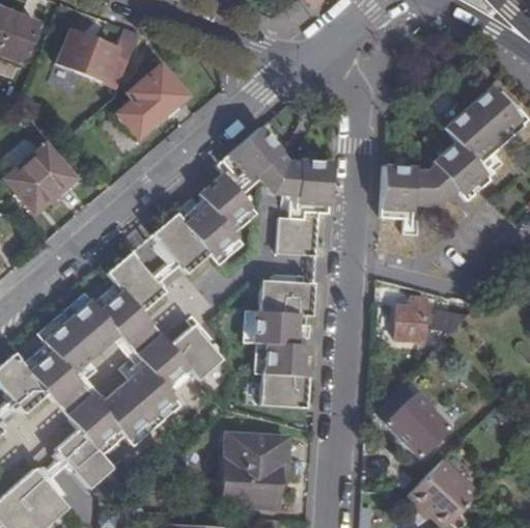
[(36,24),(0,10),(0,56),(21,64),(36,24)]
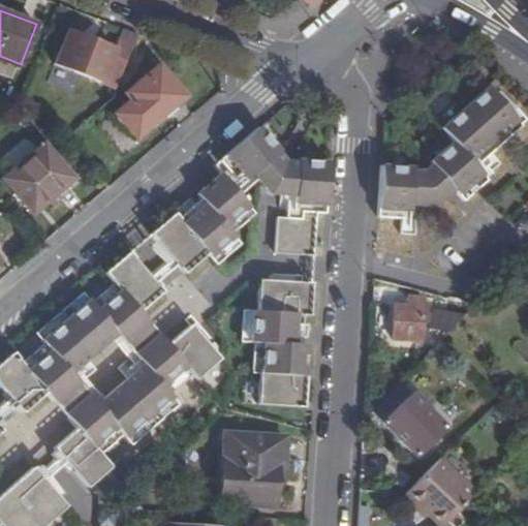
[(116,89),(136,36),(121,30),(113,50),(67,32),(55,66),(116,89)]
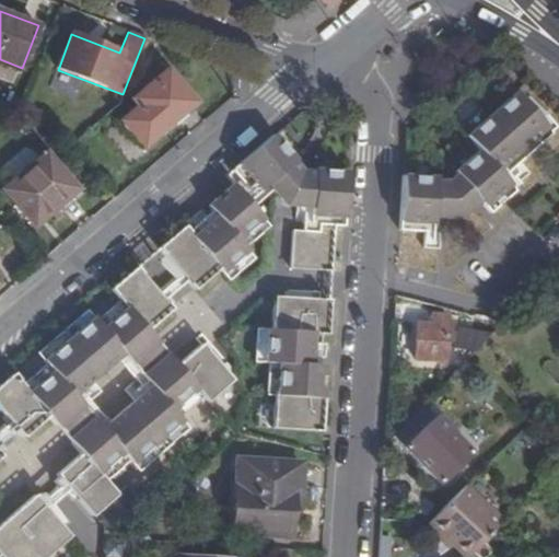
[(144,147),(198,102),(169,67),(131,99),(138,105),(121,120),(144,147)]
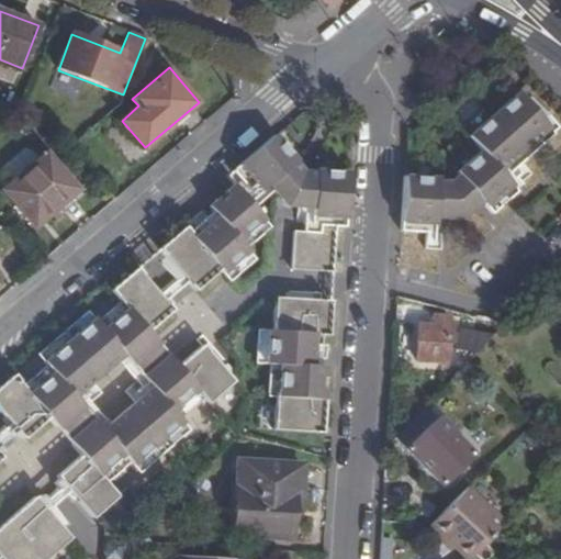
[(441,179),(408,177),(404,231),(438,233),(439,217),(466,220),(485,202),(495,214),(520,191),(508,178),(557,135),(520,93),(471,136),(484,152),(460,172),(462,176),(453,185),(441,183),(441,179)]
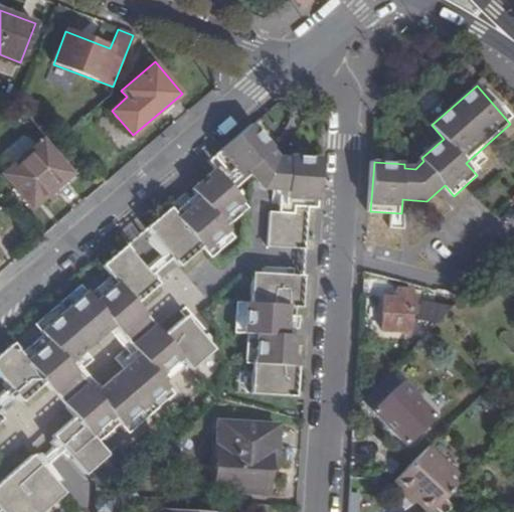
[(274,145),(253,122),(215,156),(229,172),(225,177),(219,171),(211,177),(204,184),(196,191),(201,197),(179,217),(170,207),(148,226),(180,264),(201,244),(205,248),(229,228),(220,219),(243,199),(229,183),(247,169),(265,187),(289,188),(288,196),(281,196),(280,210),(271,209),(269,244),(306,246),(308,206),(318,206),(321,156),(291,154),(290,157),(279,155),(272,147),(274,145)]
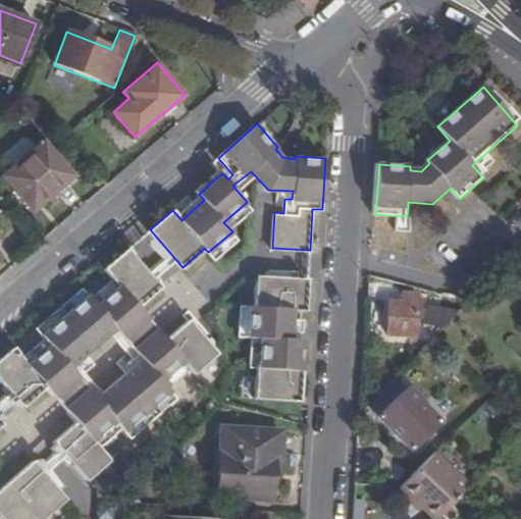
[(32,209),(72,175),(43,141),(3,175),(32,209)]
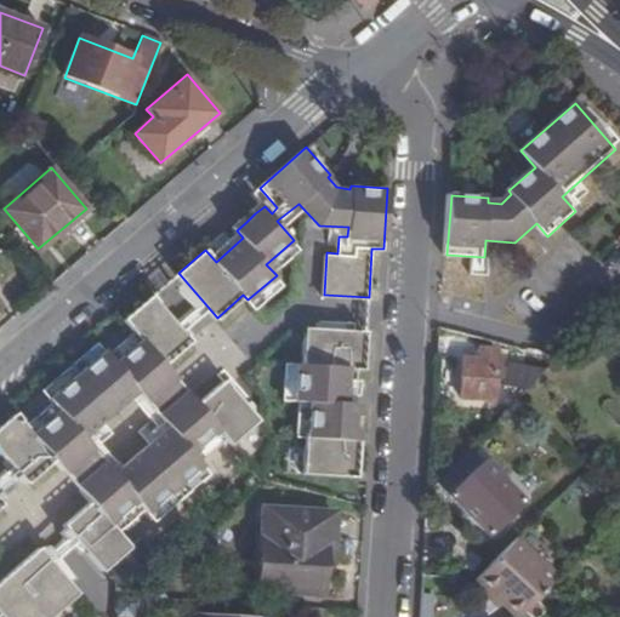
[(255,213),(265,206),(262,203),(252,210),(255,213)]
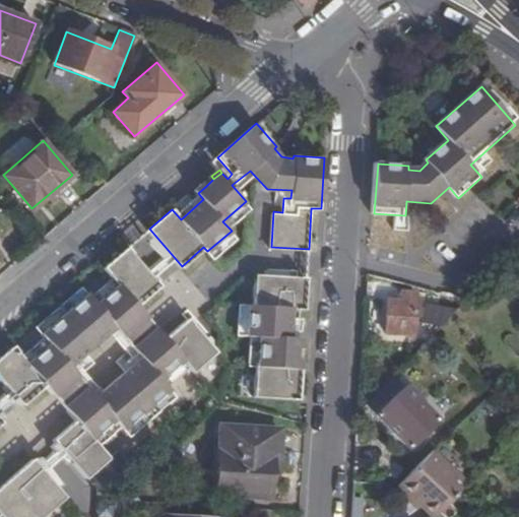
[(195,190),(198,193),(206,186),(203,184),(195,190)]
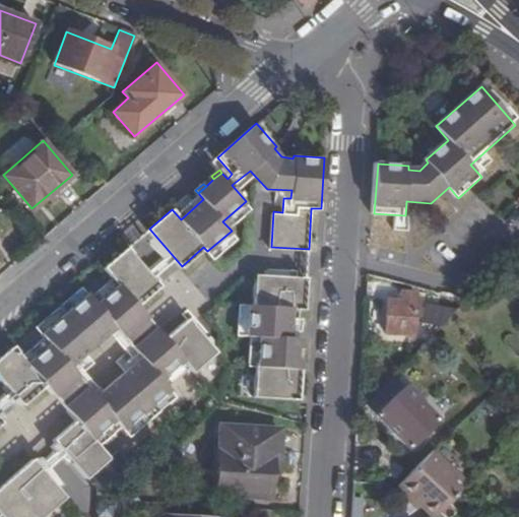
[(128,247),(106,266),(138,305),(160,285),(128,247)]
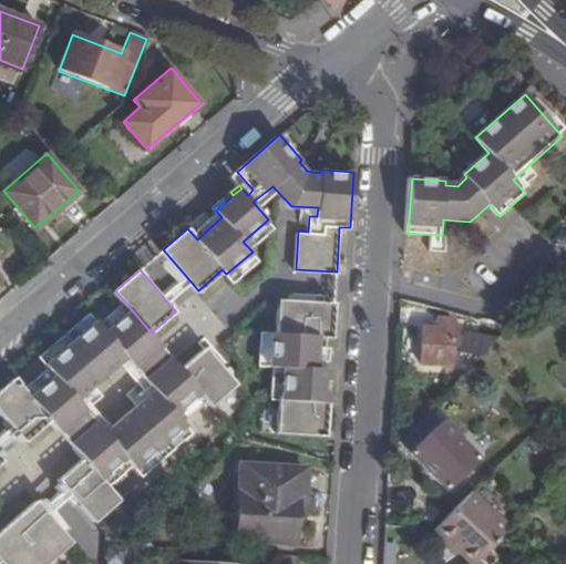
[(565,272),(555,280),(565,290),(565,272)]
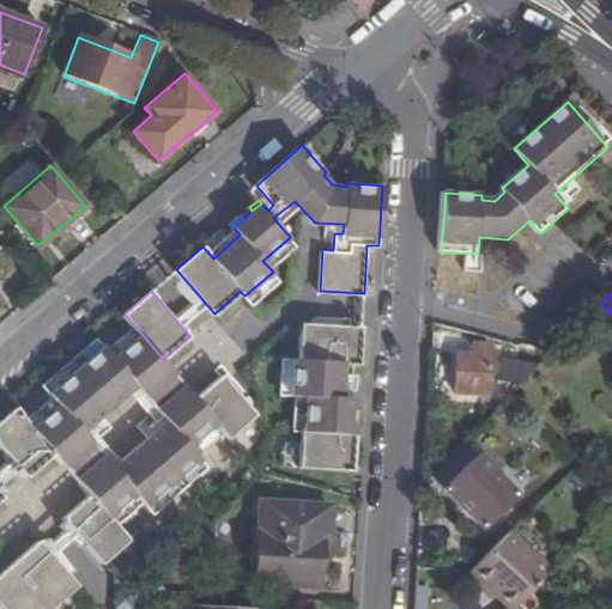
[(229,439),(248,422),(214,420),(197,399),(163,359),(125,314),(122,315),(140,336),(114,357),(102,343),(49,390),(61,405),(36,426),(18,406),(0,421),(0,442),(20,466),(17,470),(23,477),(26,474),(29,476),(56,452),(91,493),(65,517),(66,521),(62,524),(68,530),(73,527),(103,562),(131,540),(111,517),(139,495),(149,506),(203,461),(192,449),(218,427),(229,439)]
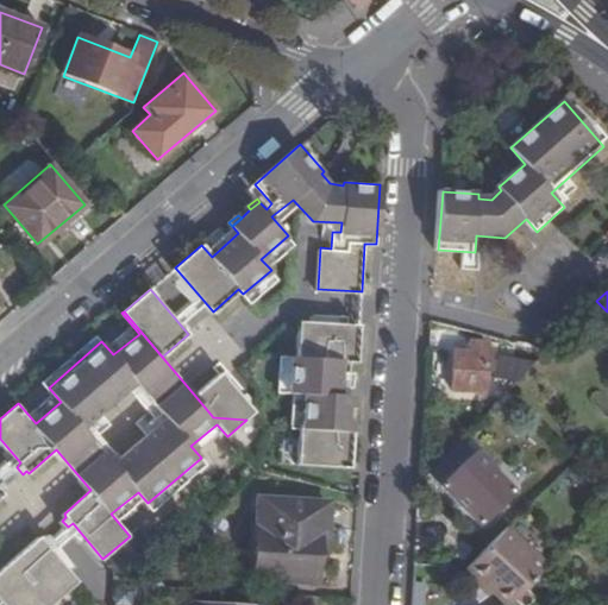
[(306,391),(304,424),(349,427),(348,418),(349,407),(350,395),(339,394),(342,359),(358,361),(359,323),(300,321),(298,355),(293,355),(290,391),(306,391)]
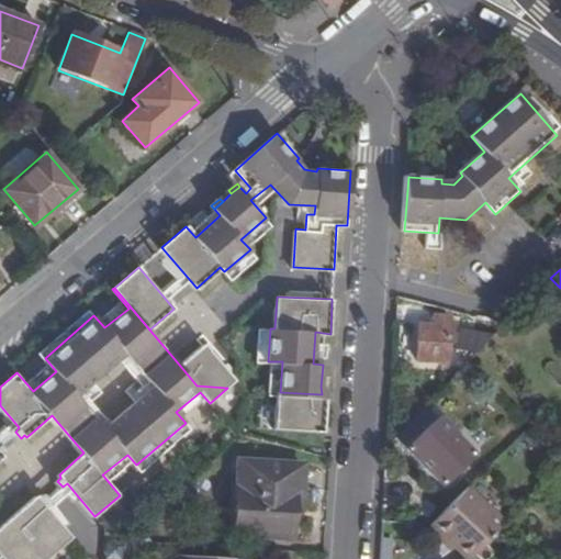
[(451,315),(438,315),(437,324),(424,323),(422,359),(450,361),(451,315)]
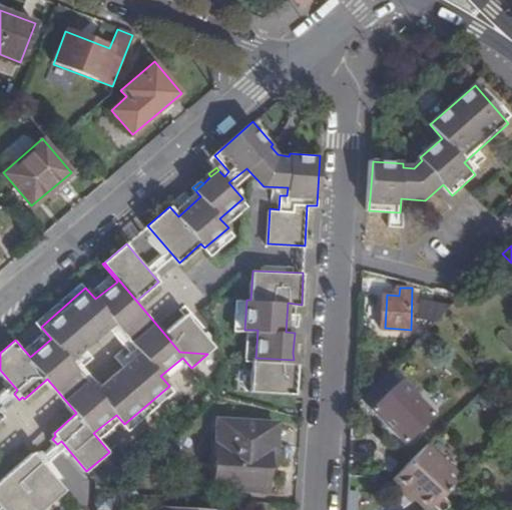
[(452,304),(423,299),(419,317),(437,321),(452,304)]
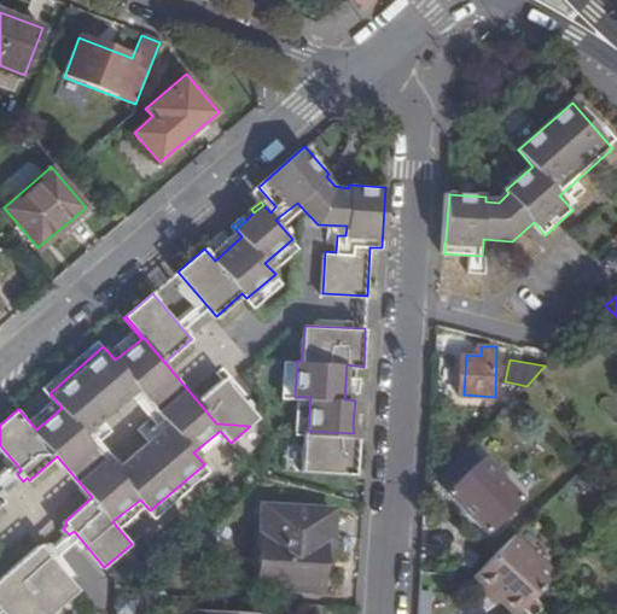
[(216,424),(250,426),(258,419),(223,378),(198,402),(216,424)]
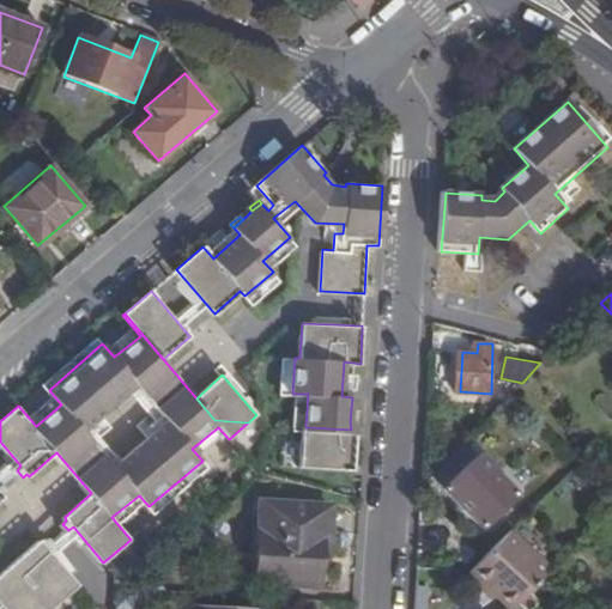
[(351,430),(306,427),(306,430),(302,430),(301,464),(353,468),(356,432),(350,432),(351,430)]
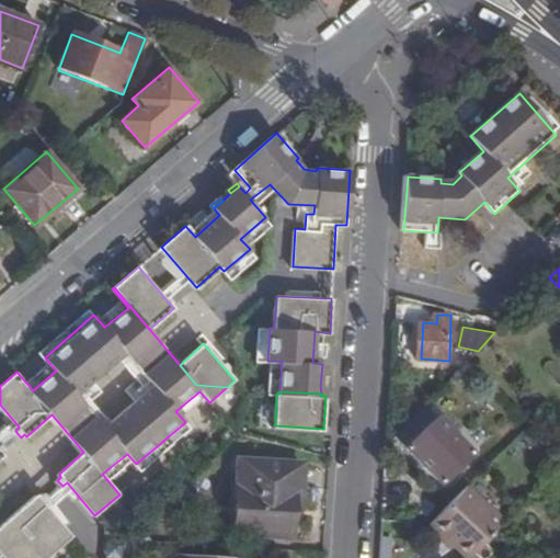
[(476,453),(429,406),(398,436),(444,484),(476,453)]
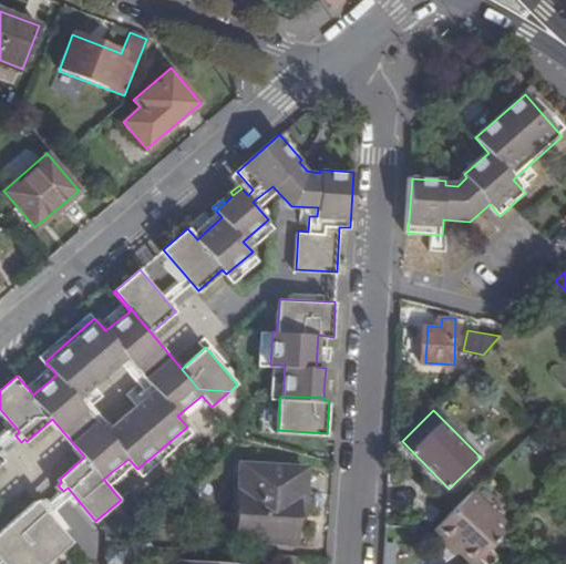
[(242,537),(297,541),(298,516),(299,496),(306,496),(308,470),(245,465),(242,537)]
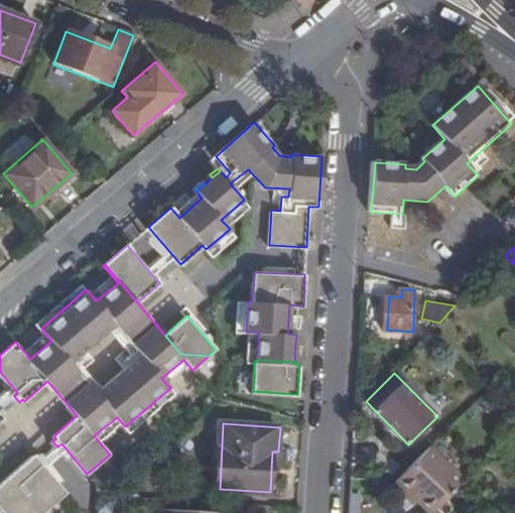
[(432,512),(465,480),(466,478),(431,446),(399,478),(420,497),(418,500),(431,512),(432,512)]
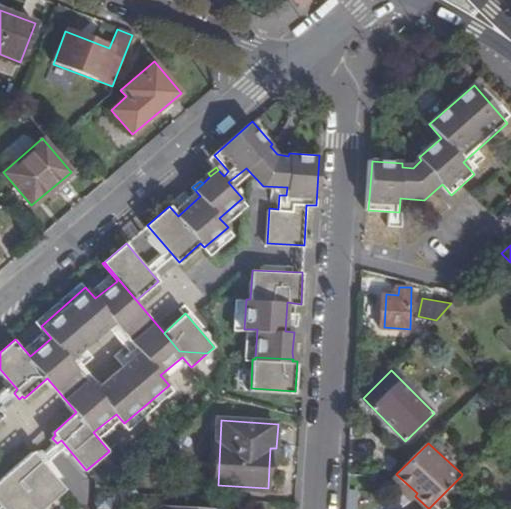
[(34,450),(2,478),(29,508),(42,508),(66,488),(40,457),(44,454),(40,448),(35,452),(34,450)]
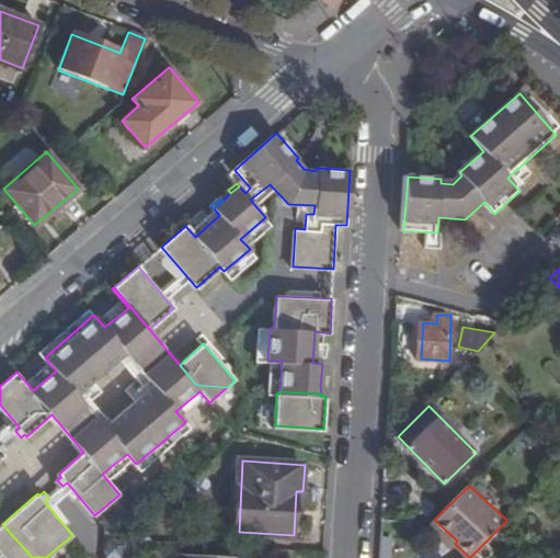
[(303,491),(296,491),(295,511),(305,511),(306,491),(303,491)]
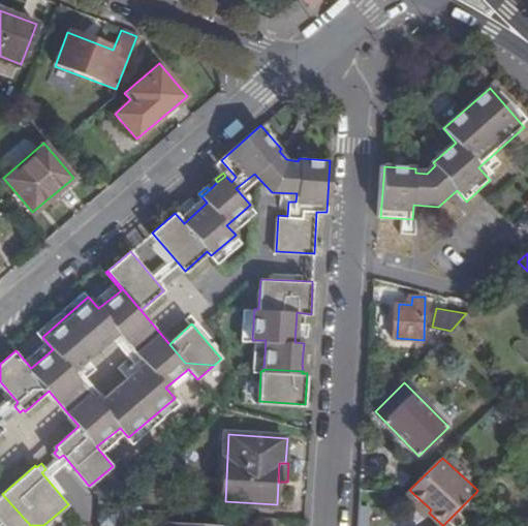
[(30,525),(2,494),(0,495),(0,520),(5,525),(30,525)]
